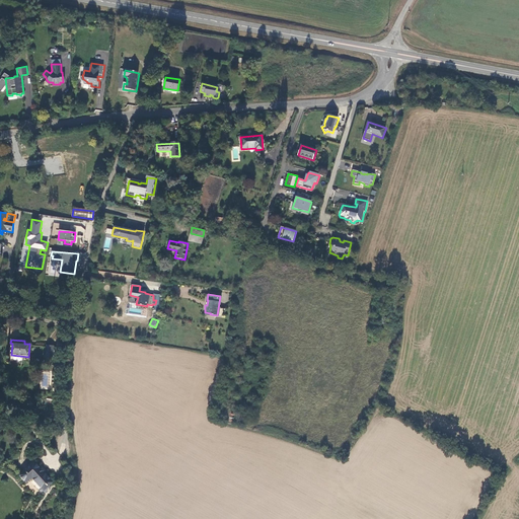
[(46,346),(46,347),(45,357),(53,358),(54,348),(54,346),(46,346)]
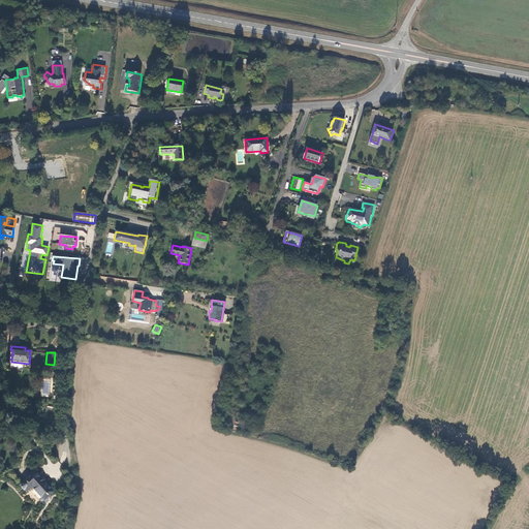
[(51,379),(43,379),(42,396),(50,396),(51,379)]
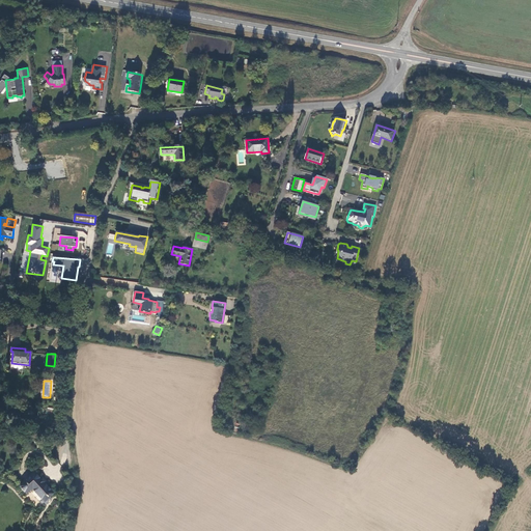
[(226,429),(241,432),(243,425),(230,422),(229,426),(227,425),(226,429)]
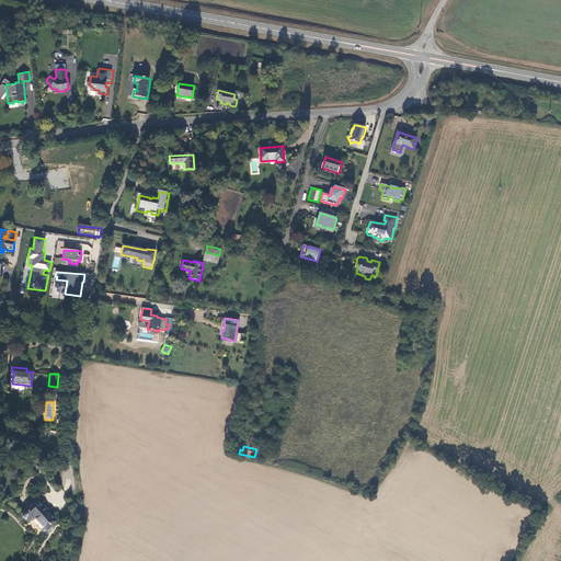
[(37,500),(22,514),(29,523),(35,517),(48,530),(58,522),(49,512),(43,505),(37,500)]
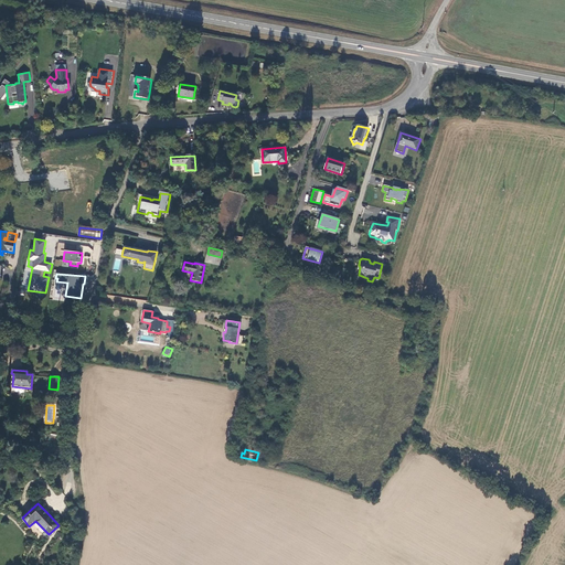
All buildings are outlined.
